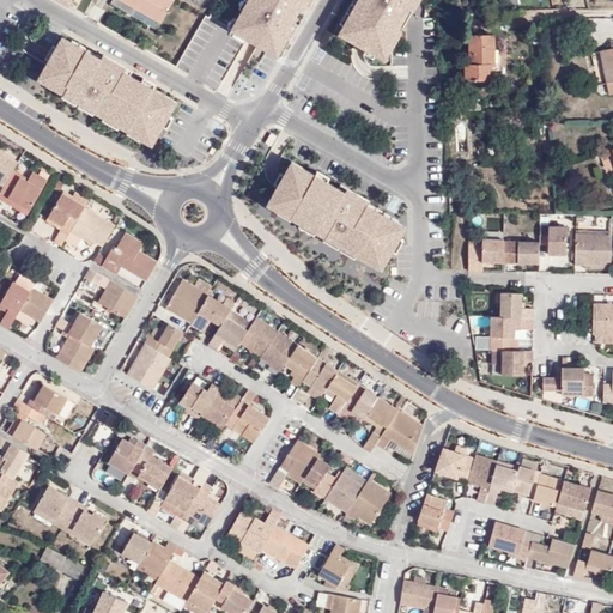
[(156,29),(161,20),(125,0),(110,0),(110,1),(156,29)]
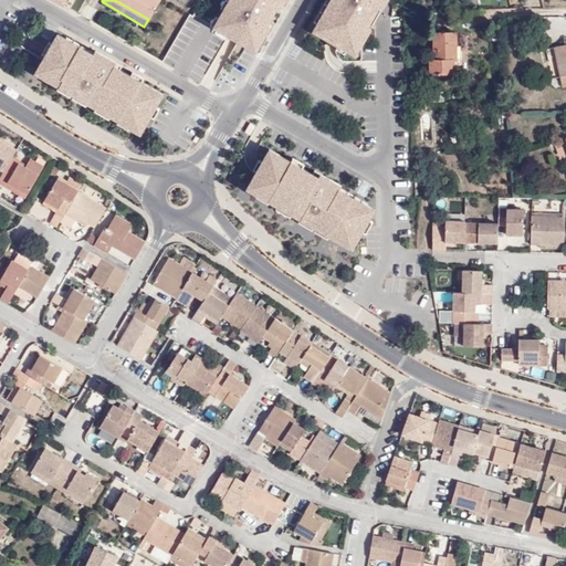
[(115,0),(148,19),(158,0),(115,0)]
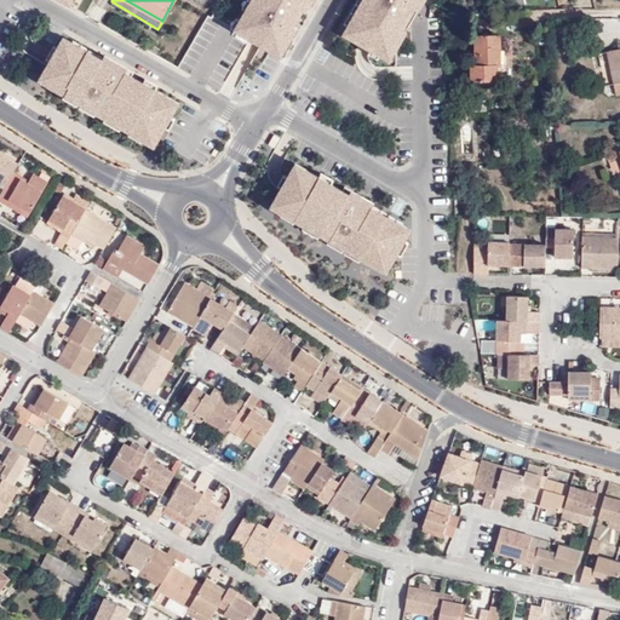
[(251,0),(233,30),(282,59),(297,34),(317,0),(251,0)]
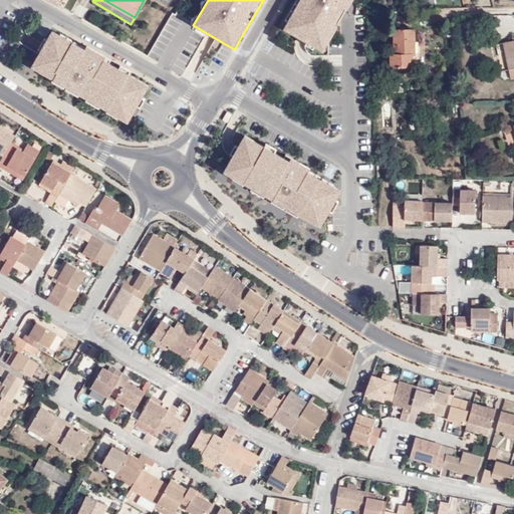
[(301,0),(285,30),(323,51),(350,0),(301,0)]
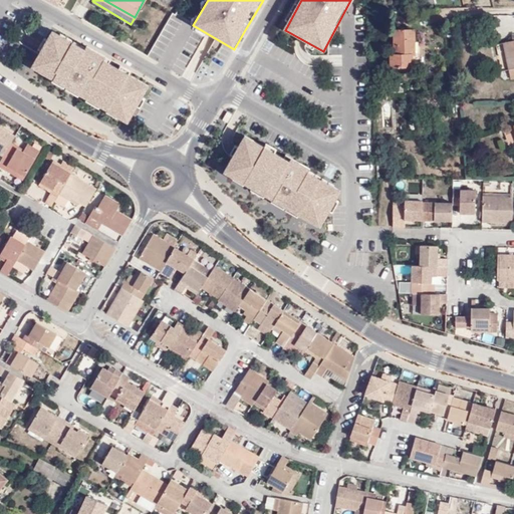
[(389,68),(413,67),(414,29),(393,29),(393,53),(390,53),(389,68)]
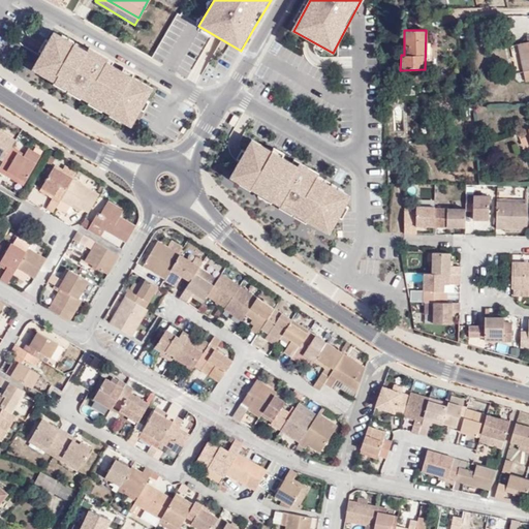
[(56,34),(36,68),(136,124),(156,90),(56,34)]
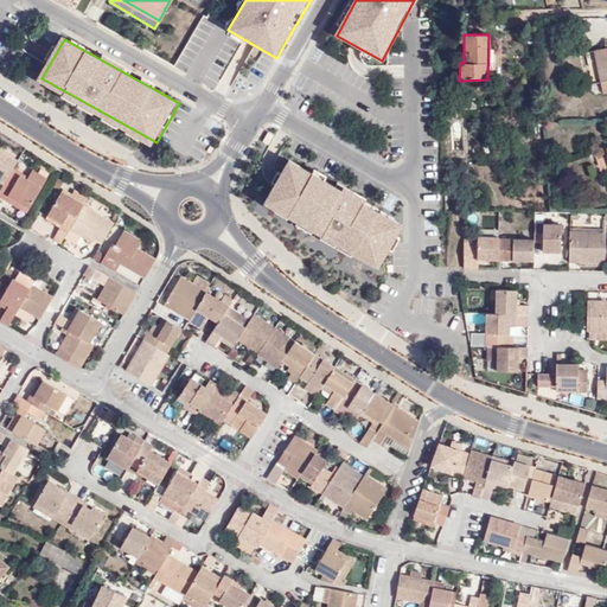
[(606,50),(595,52),(604,95),(606,94),(606,50)]
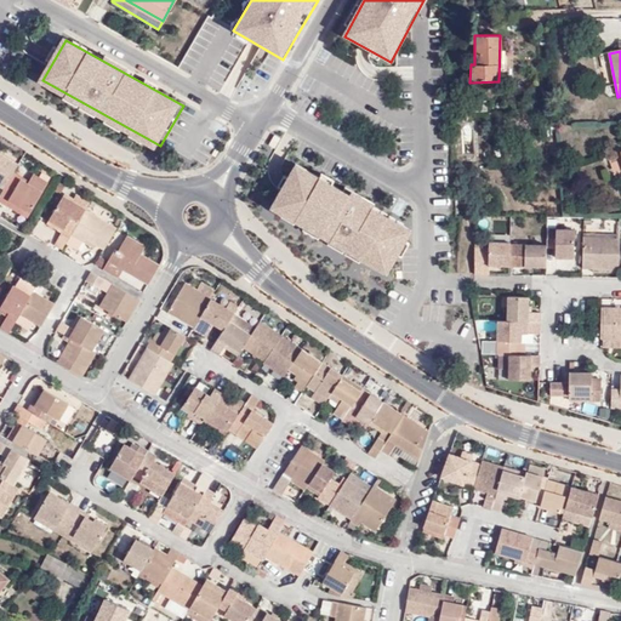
[(12,174),(17,166),(0,157),(0,187),(4,189),(12,174)]
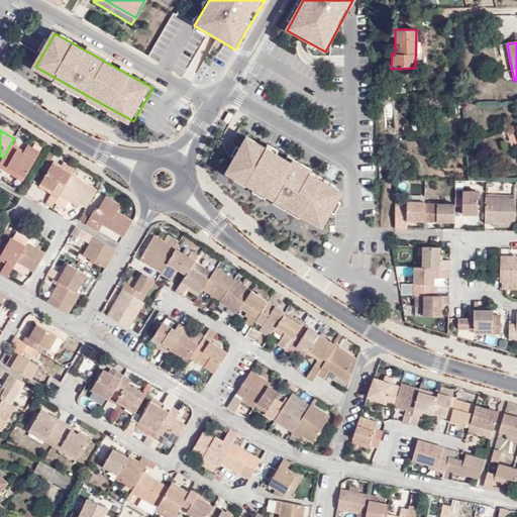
[(245,138),(226,174),(322,226),(342,191),(245,138)]
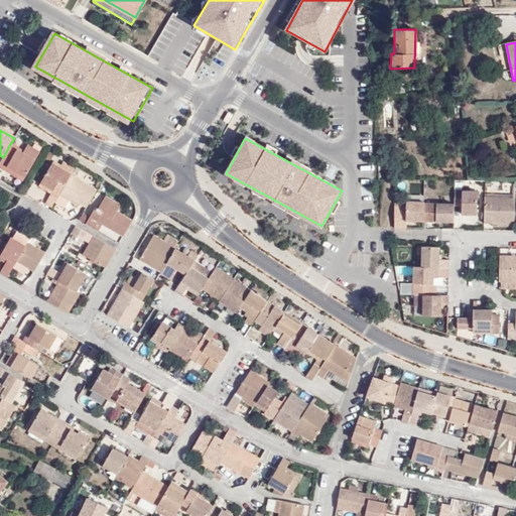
[(26,145),(22,152),(10,144),(3,157),(0,161),(0,167),(22,180),(38,153),(26,145)]
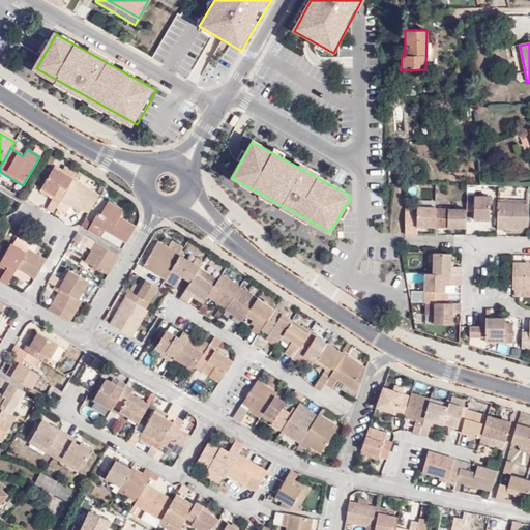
[(56,163),(53,169),(72,180),(77,174),(56,163)]
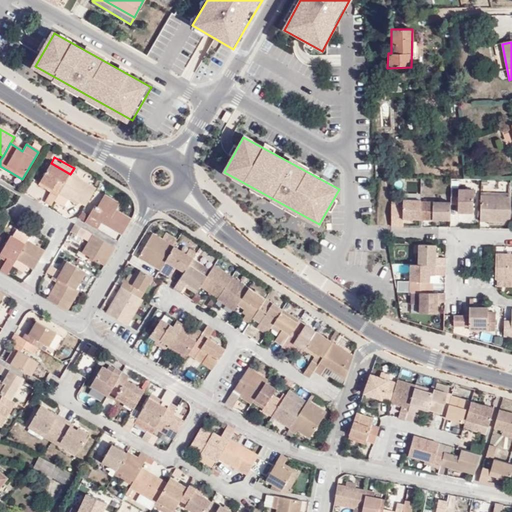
[(51,189),(49,193),(50,193),(56,197),(69,175),(70,174),(51,163),(51,162),(39,182),(51,189)]
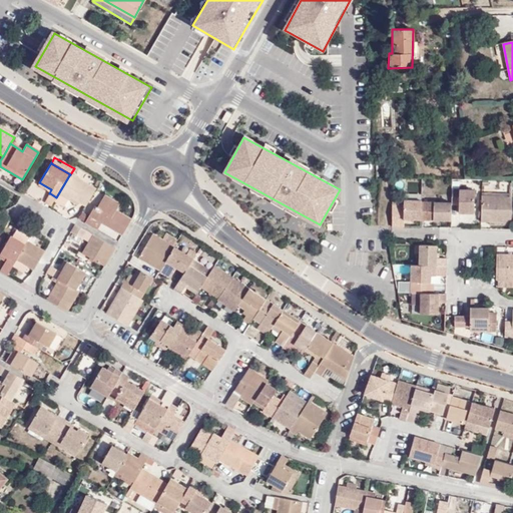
[(56,197),(59,199),(72,176),(69,175),(56,197)]
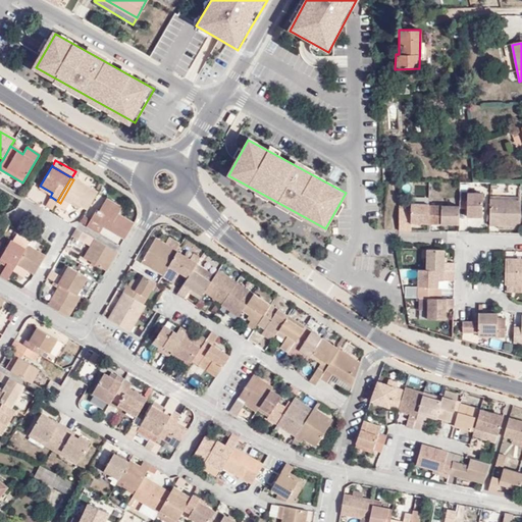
[(77,208),(86,213),(97,194),(73,179),(60,203),(67,207),(69,204),(77,208)]
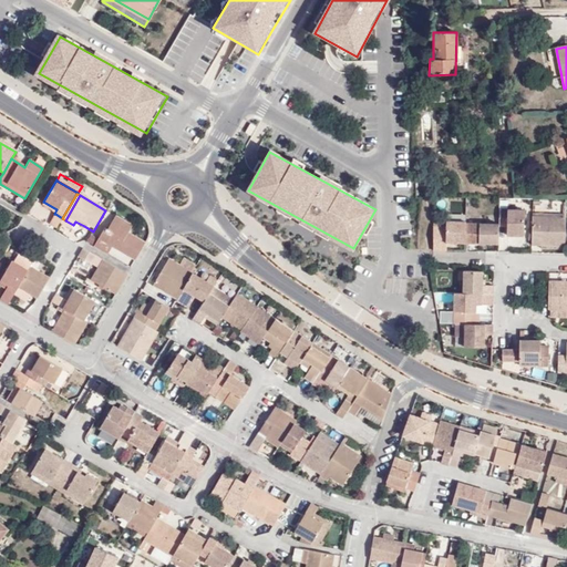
[(43,202),(40,206),(54,214),(57,209),(43,202)]
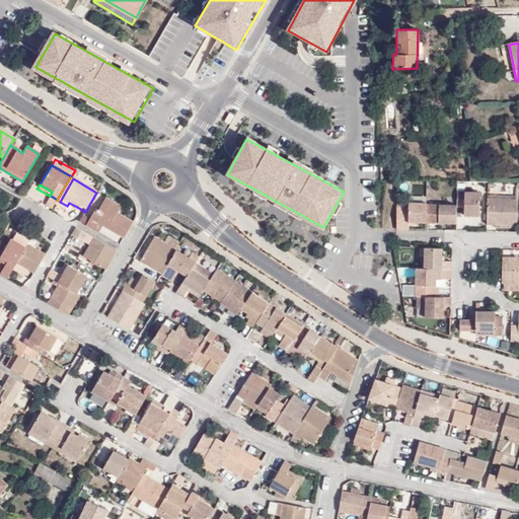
[(460,201),(460,207),(460,209),(468,209),(468,217),(484,218),(485,196),(460,195),(460,201)]
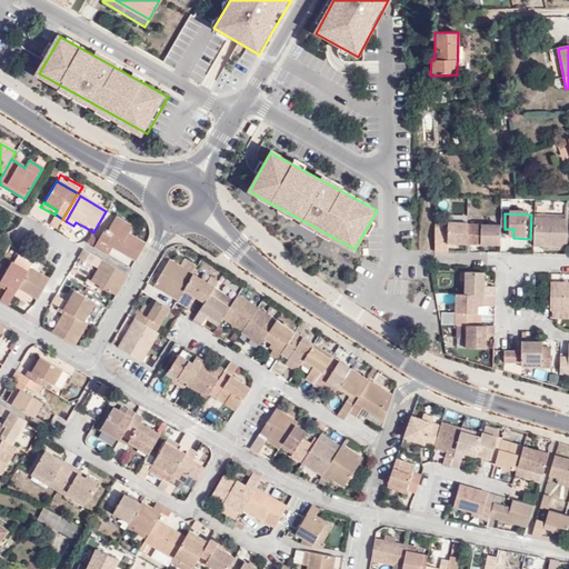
[(56,215),(49,226),(57,230),(58,227),(62,219),(56,215)]
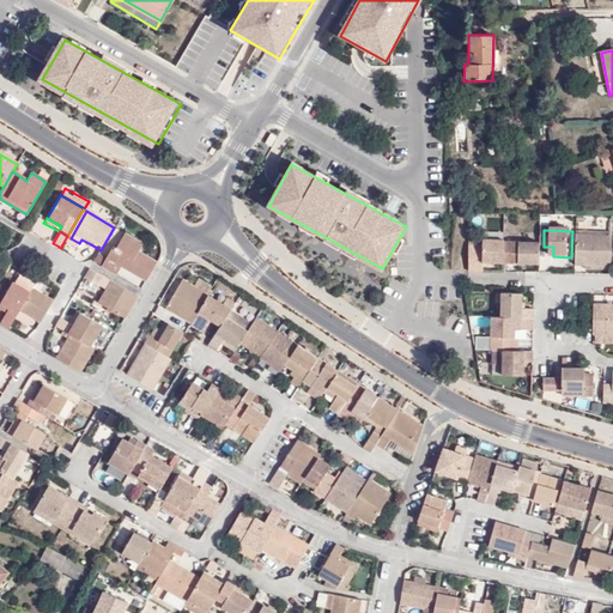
[(71,238),(67,236),(62,244),(74,250),(79,243),(71,238)]
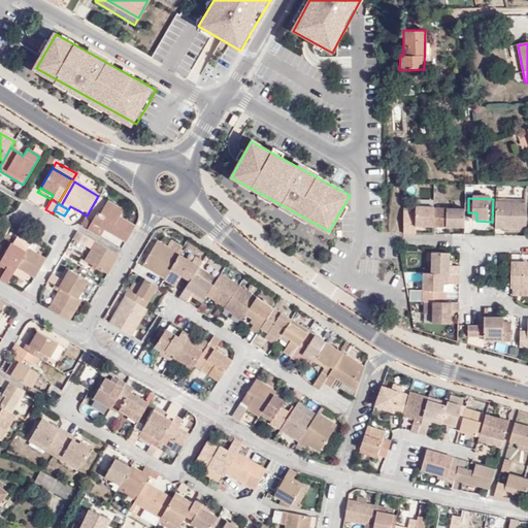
[(527,203),(499,203),(498,230),(507,230),(527,230),(527,203)]
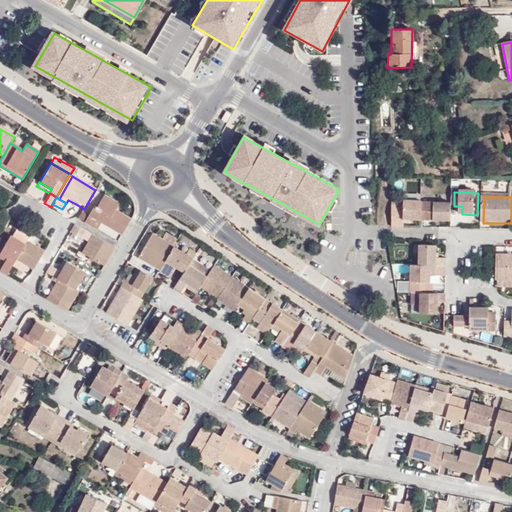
[(118,207),(103,198),(101,200),(116,209),(118,207)]
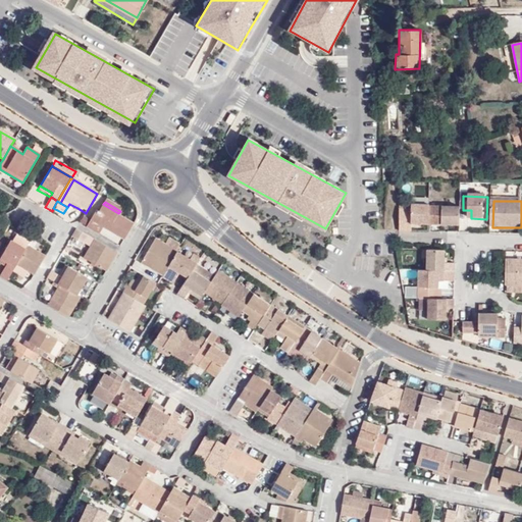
[(123,243),(129,231),(133,225),(116,216),(118,213),(103,204),(97,215),(94,214),(90,222),(102,229),(123,243)]
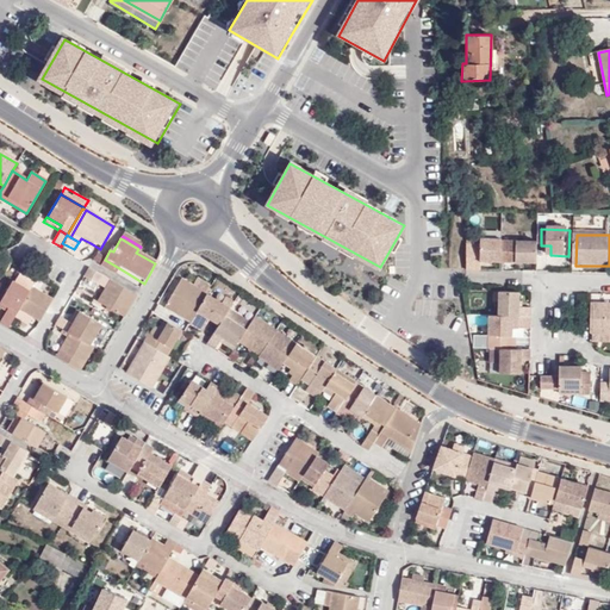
[(484,262),(504,263),(505,242),(505,238),(484,238),(484,246),(470,244),(468,272),(484,272),(484,262)]
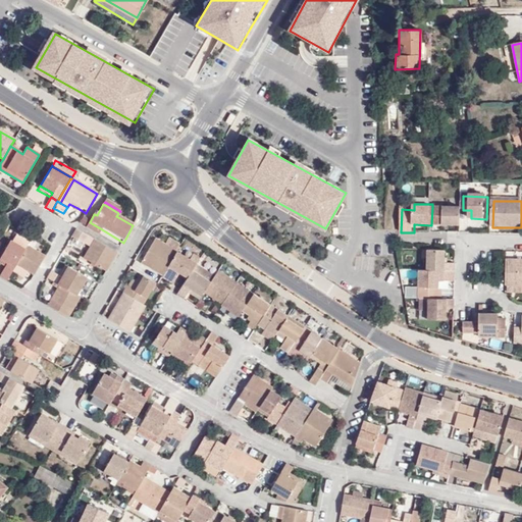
[(444,208),(432,207),(431,225),(463,225),(463,210),(463,208),(444,208)]
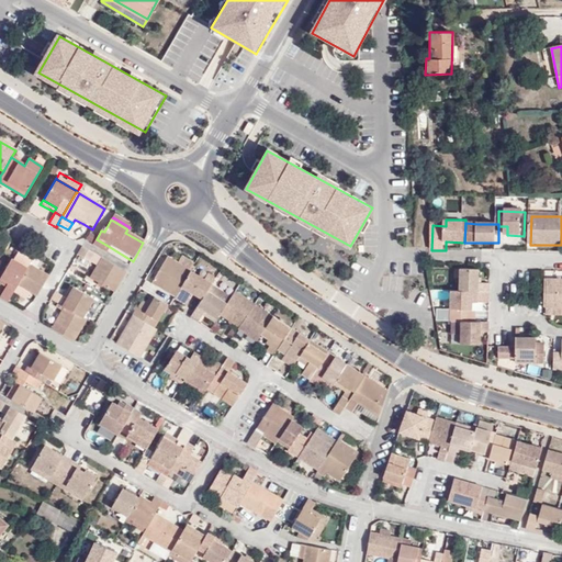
[(92,246),(105,254),(110,247),(97,239),(92,246)]
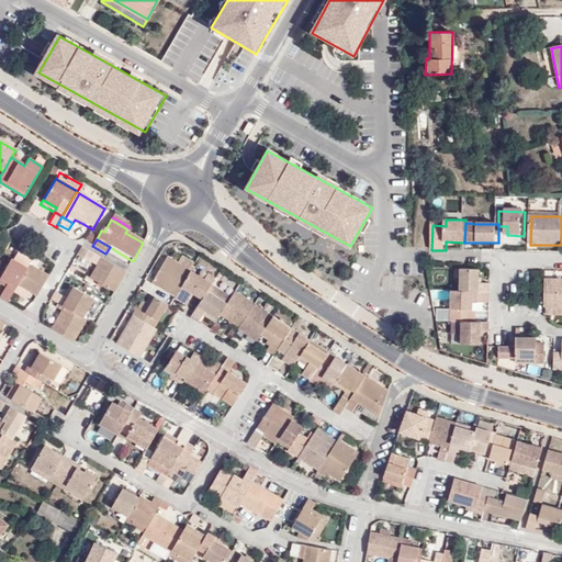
[(81,248),(77,256),(89,262),(93,255),(81,248)]
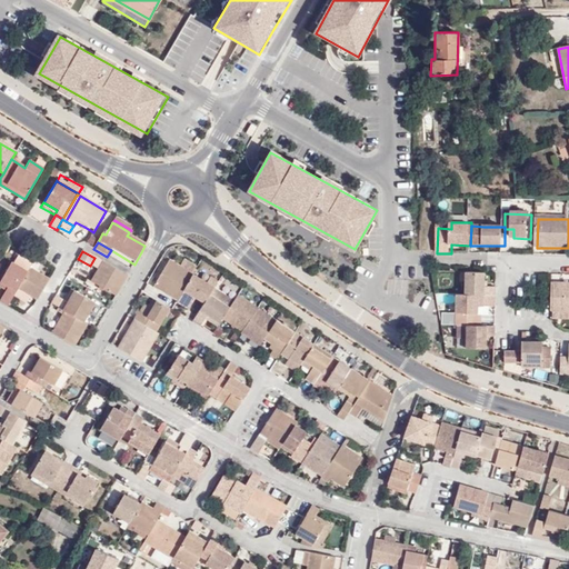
[(18,258),(13,265),(28,273),(30,270),(32,266),(18,258)]
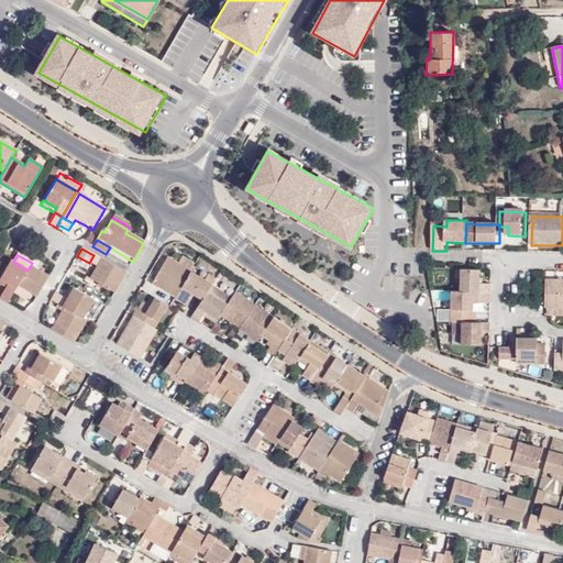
[(94,255),(89,263),(97,267),(100,260),(94,255)]
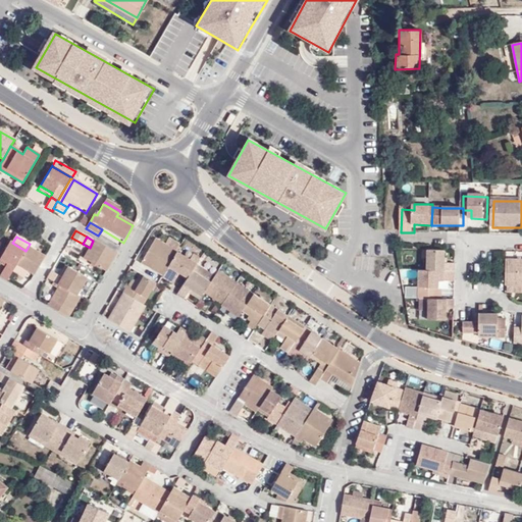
[(140,263),(162,276),(166,268),(175,253),(163,246),(153,240),(140,263)]
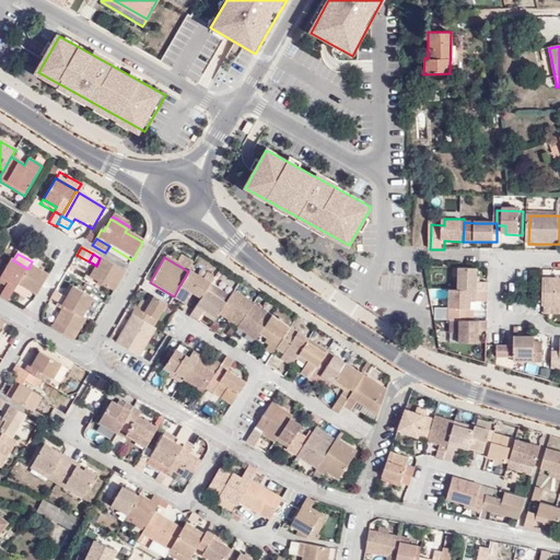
[(113,293),(119,282),(125,272),(100,258),(96,266),(89,278),(113,293)]
